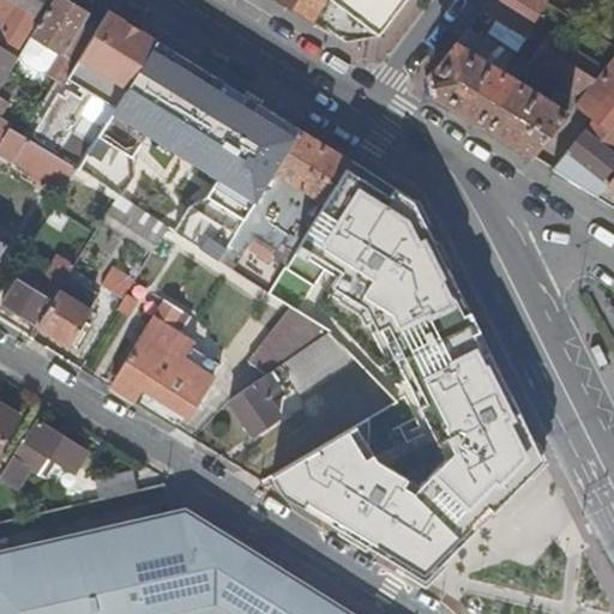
[(0,11),(6,0),(0,0),(0,89),(19,58),(0,44),(0,11)]
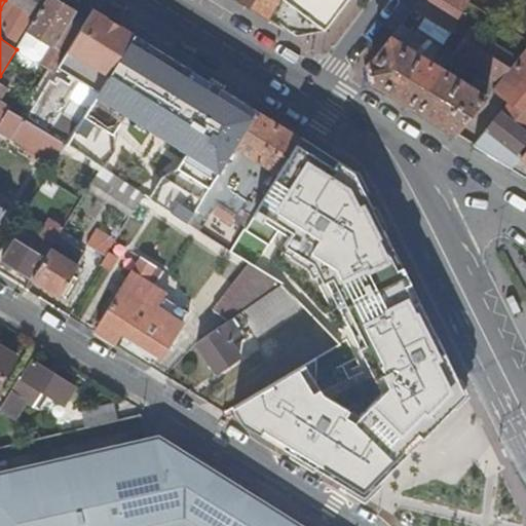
[(38,0),(5,0),(0,9),(0,25),(10,32),(7,37),(13,41),(38,0)]
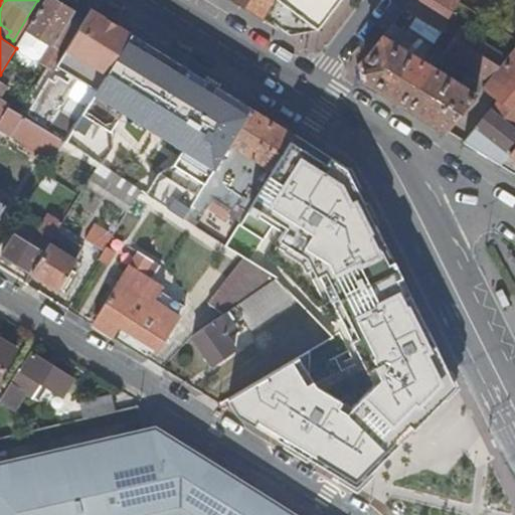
[(76,9),(61,0),(44,0),(28,27),(65,51),(83,21),(73,15),(76,9)]
